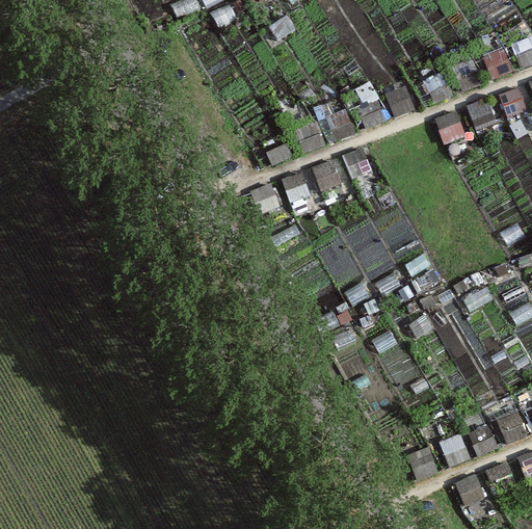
[(175,0),(170,2),(178,18),(201,7),(197,0),(175,0)]
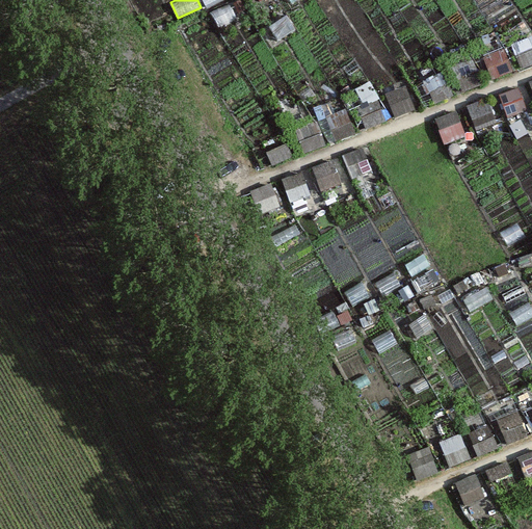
[(228,1),(209,10),(217,27),(236,17),(228,1)]
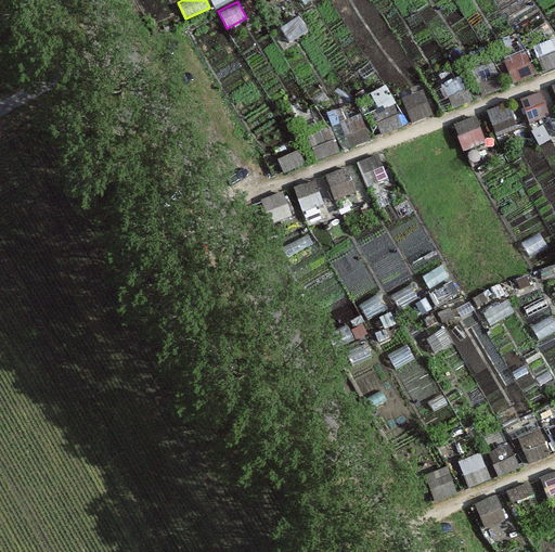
[(299,15),(281,27),(291,42),(309,29),(299,15)]
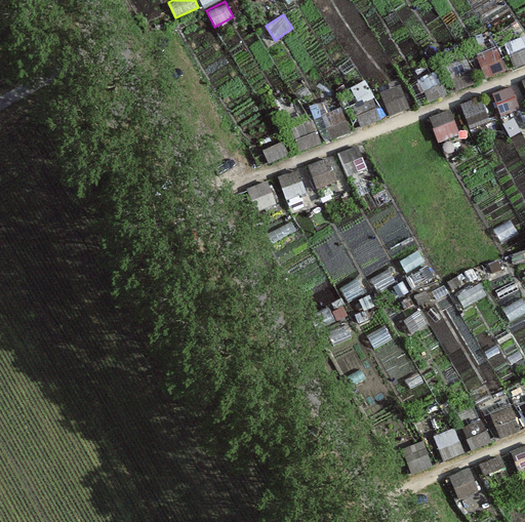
[(524,36),(505,45),(514,68),(524,63),(524,36)]
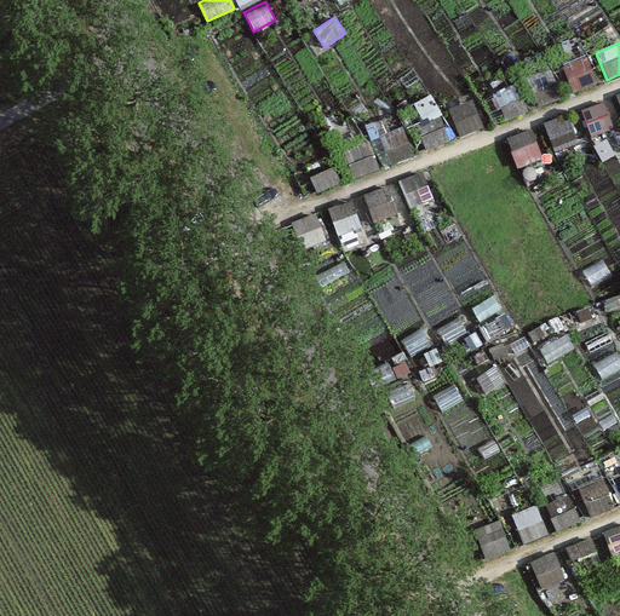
[(589,56),(563,67),(574,93),(600,82),(589,56)]
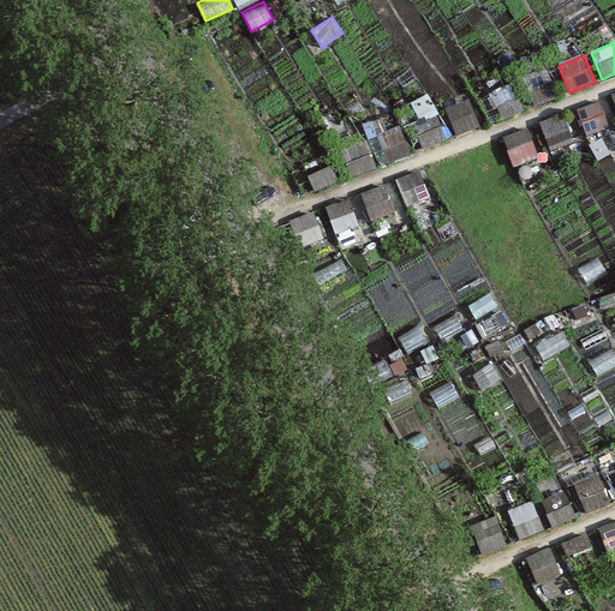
[(547,70),(521,79),(532,106),(557,96),(547,70)]
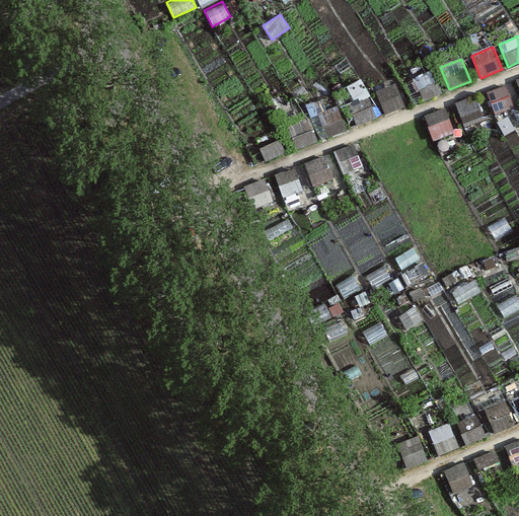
[(433,70),(412,79),(422,101),(442,93),(433,70)]
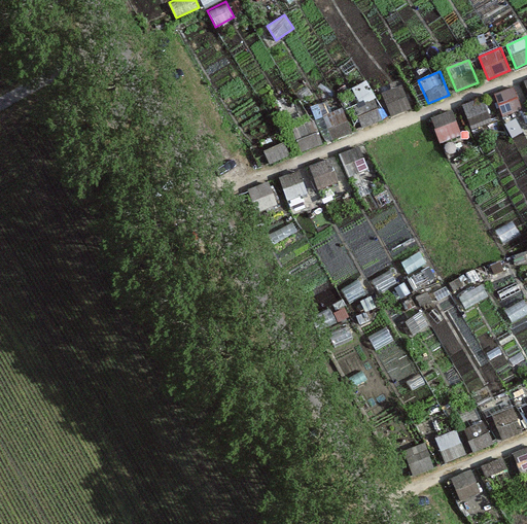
[(401,85),(380,95),(389,117),(411,108),(401,85)]
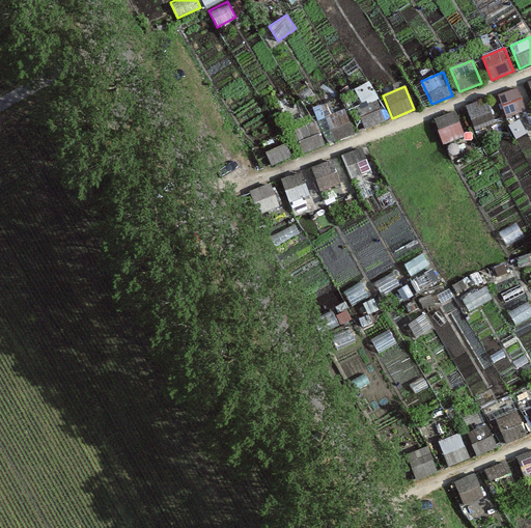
[(518,87),(496,95),(505,118),(527,110),(518,87)]
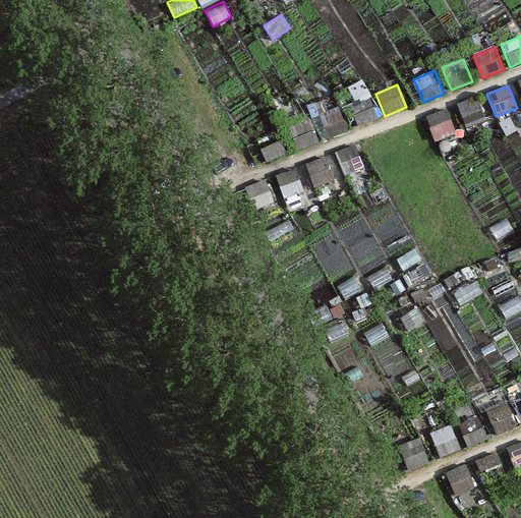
[(370,95),(349,104),(358,126),(380,117),(370,95)]
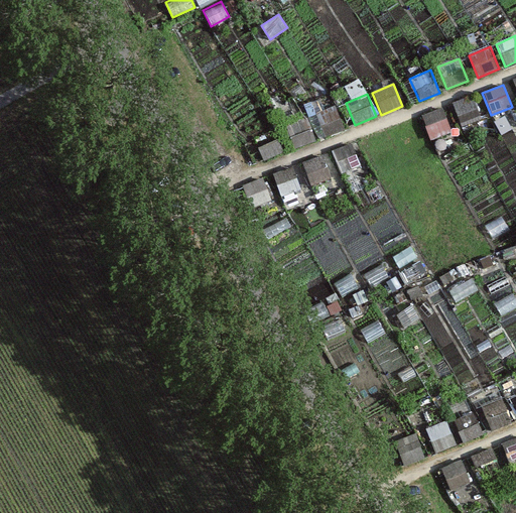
[(473,95),(452,104),(461,126),(482,117),(473,95)]
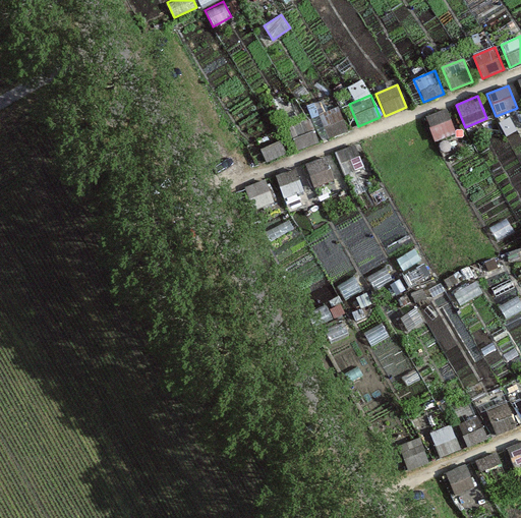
[(339,107),(317,115),(328,137),(348,129),(339,107)]
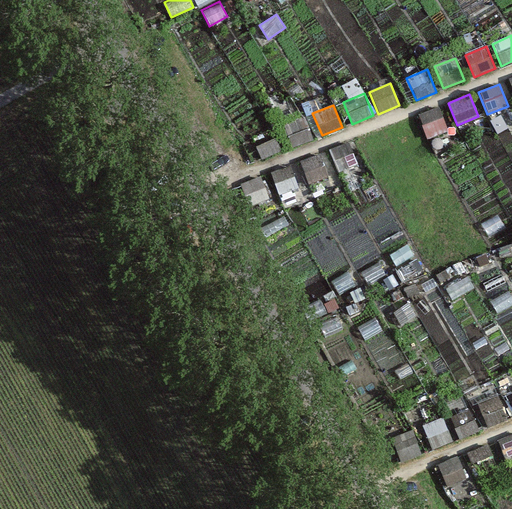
[(439,107),(418,116),(427,138),(448,129),(439,107)]
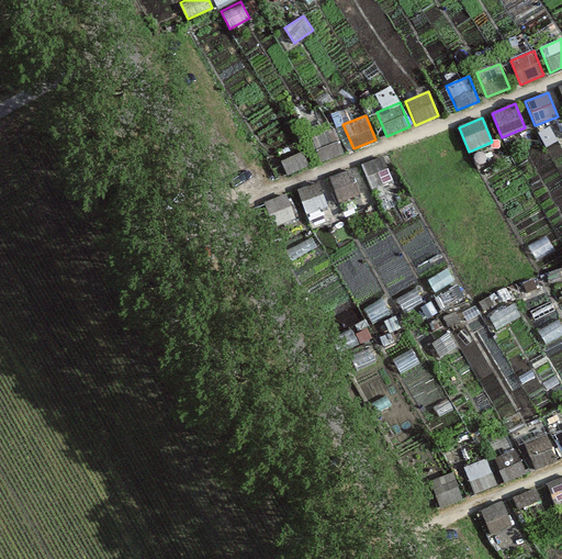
[(334,130),(311,138),(321,163),(344,154),(334,130)]
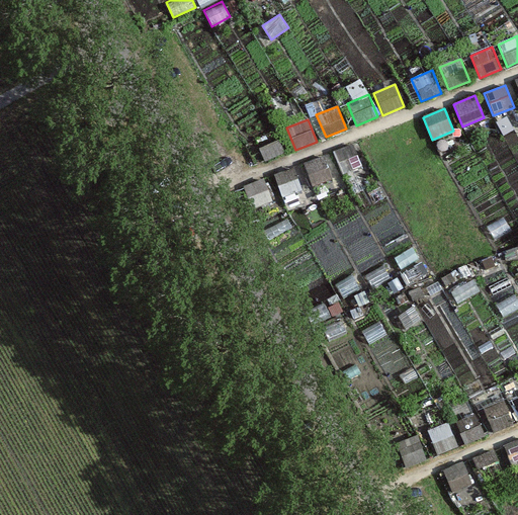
[(280,141),(259,150),(264,161),(284,152),(280,141)]
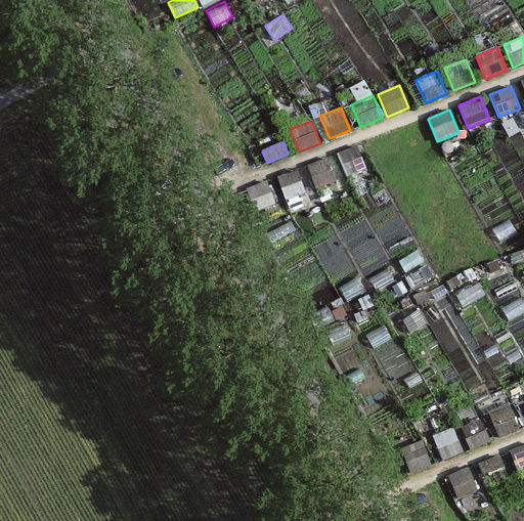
[(357,145),(336,155),(346,177),(366,168),(357,145)]
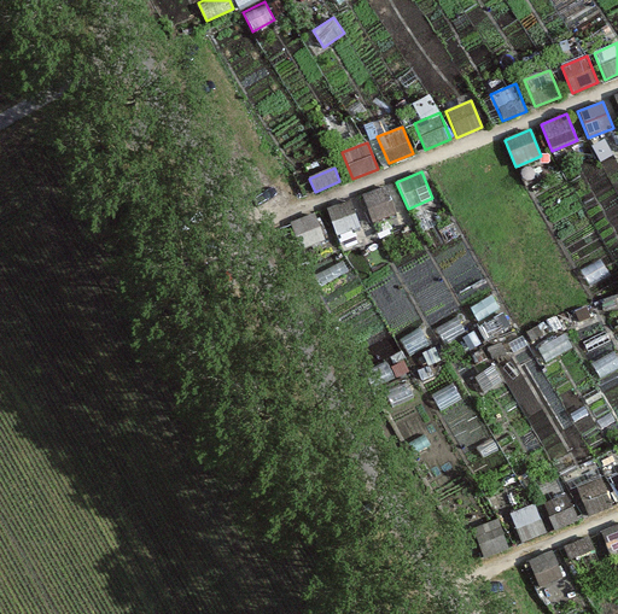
[(386,186),(361,197),(373,223),(397,214),(386,186)]
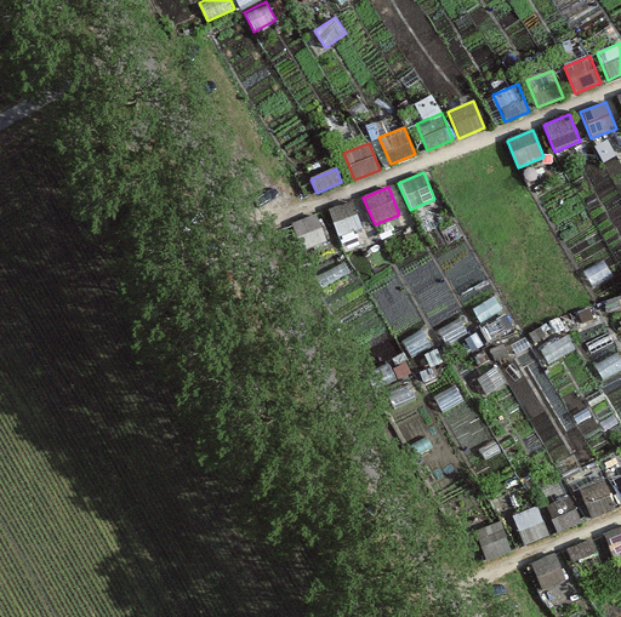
[(352,200),(328,210),(339,236),(364,227),(352,200)]
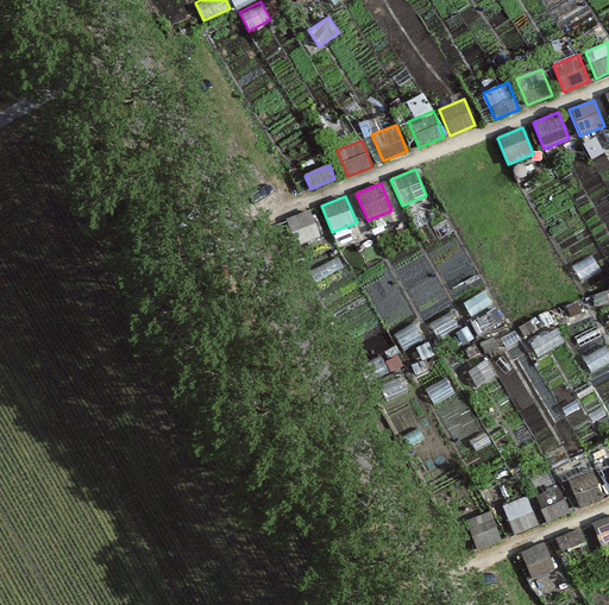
[(309,210),(284,221),(296,247),(320,237),(309,210)]
